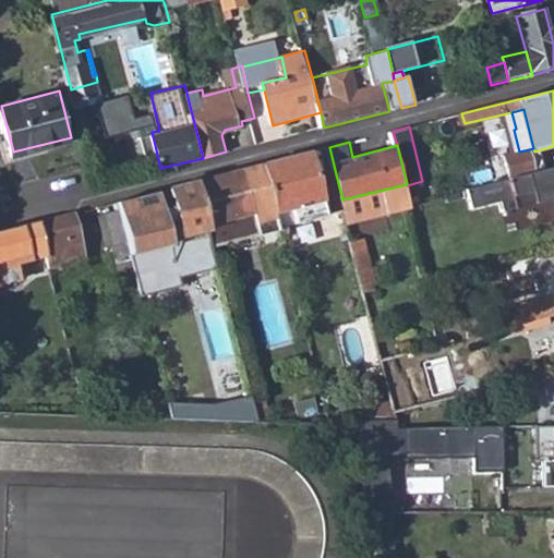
[(519,152),(505,155),(510,181),(536,176),(529,149),(519,152)]
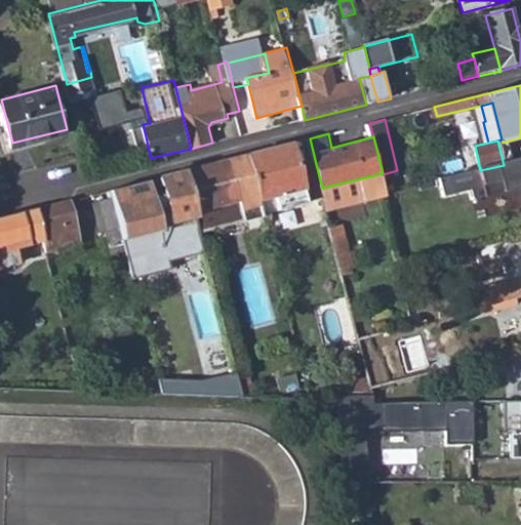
[(276,178),(258,183),(266,212),(307,201),(299,172),(292,143),(268,149),(276,178)]
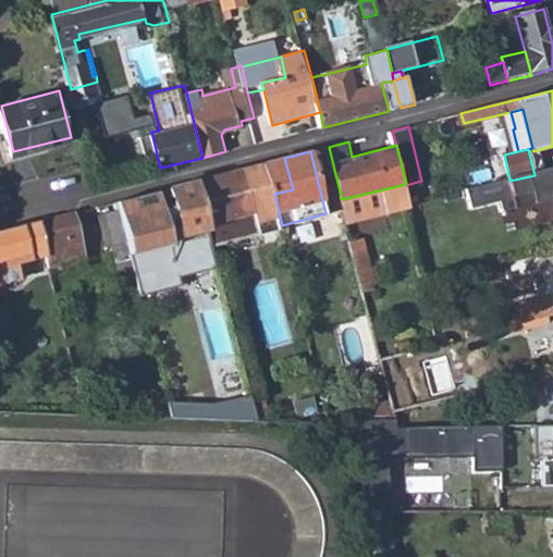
[(284,158),(267,162),(274,194),(293,189),(284,158)]
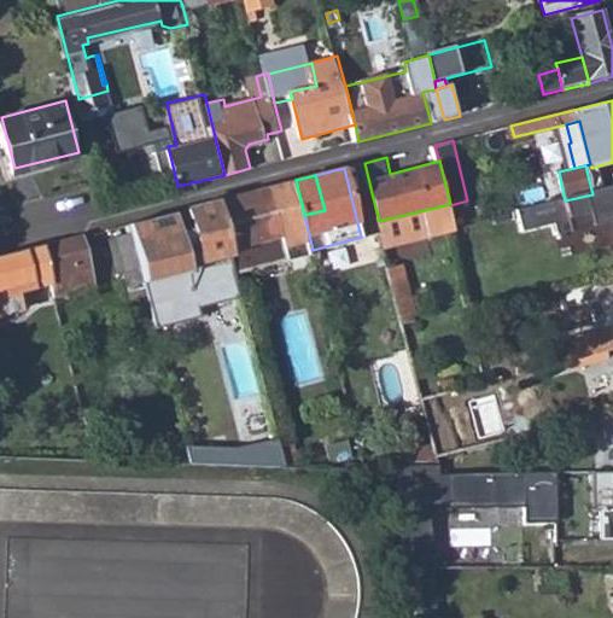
[(270,186),(221,199),(233,246),(243,244),(284,233),(291,260),(314,255),(313,250),(304,215),(296,180),(270,186)]
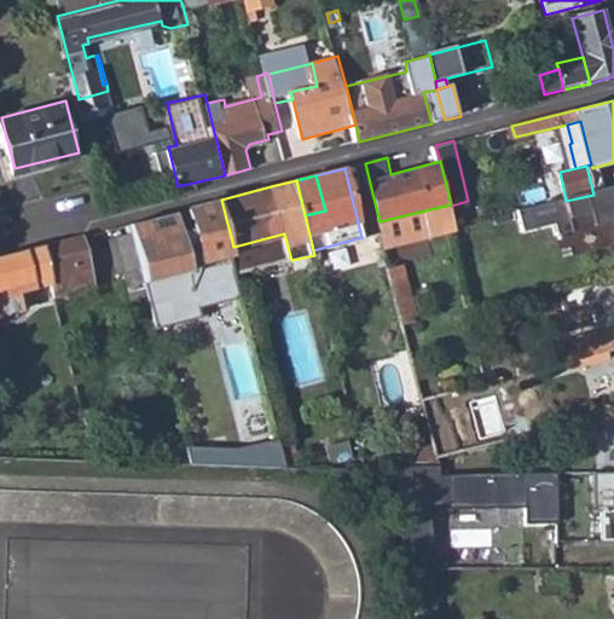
[(566,201),(521,210),(526,232),(557,225),(561,237),(613,224),(613,189),(594,195),(566,201)]
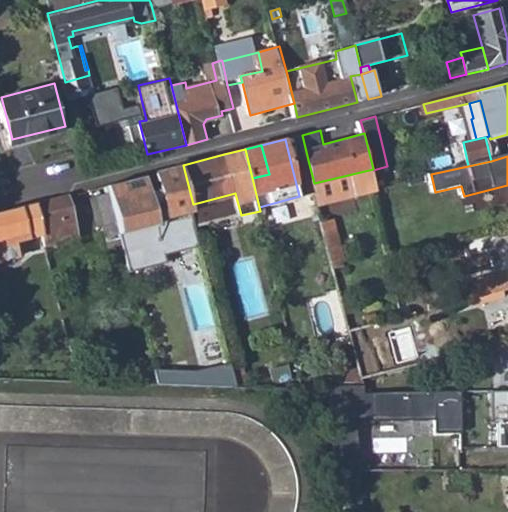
[(309,164),(292,168),(299,196),(316,192),(314,183),(309,164)]
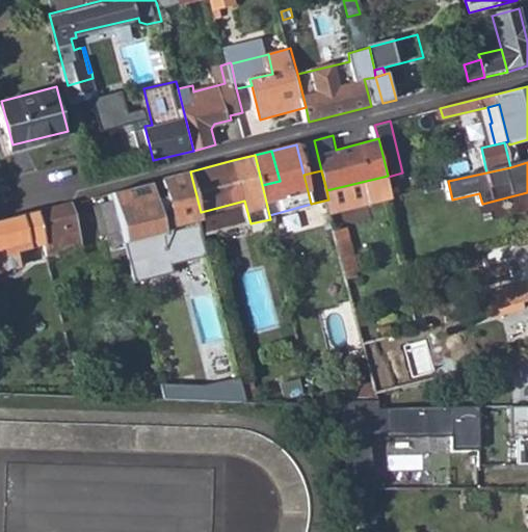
[(190,171),(163,178),(175,222),(201,216),(200,212),(190,171)]
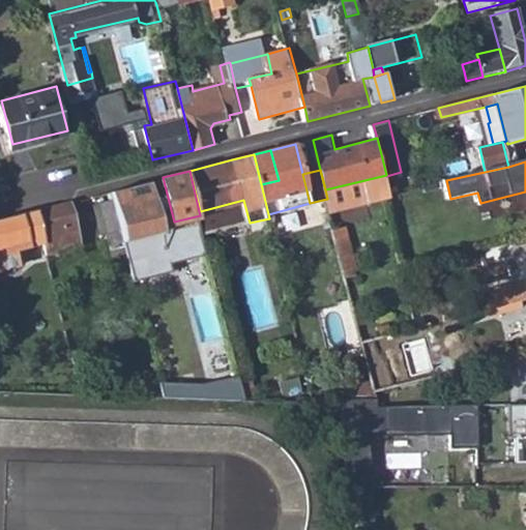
[(386,175),(325,189),(327,199),(330,210),(391,196),(386,176),(386,175)]
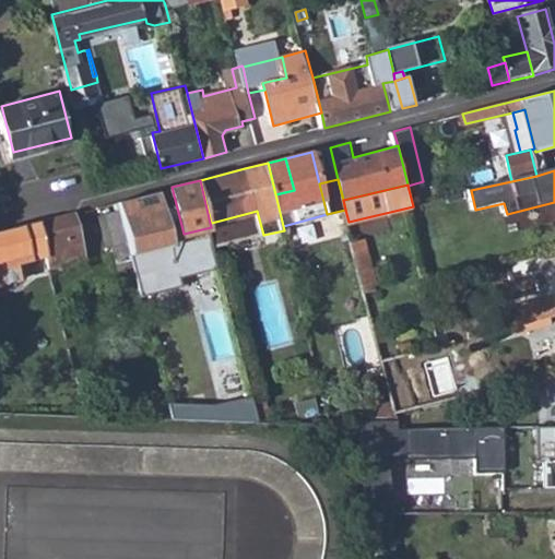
[(156,190),(119,199),(128,234),(165,224),(156,190)]
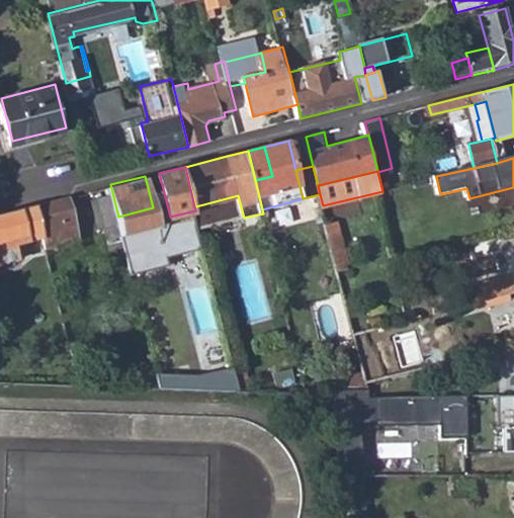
[(30,204),(0,211),(0,261),(20,257),(17,242),(37,237),(37,246),(83,236),(72,194),(30,204)]
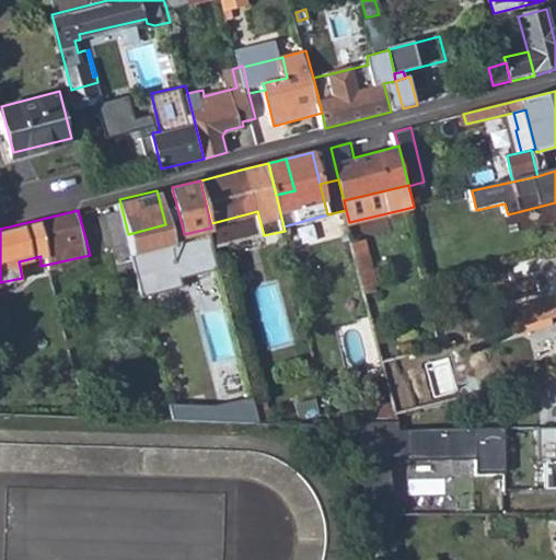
[(211,223),(210,223),(211,228),(216,246),(227,244),(220,221),(211,223)]
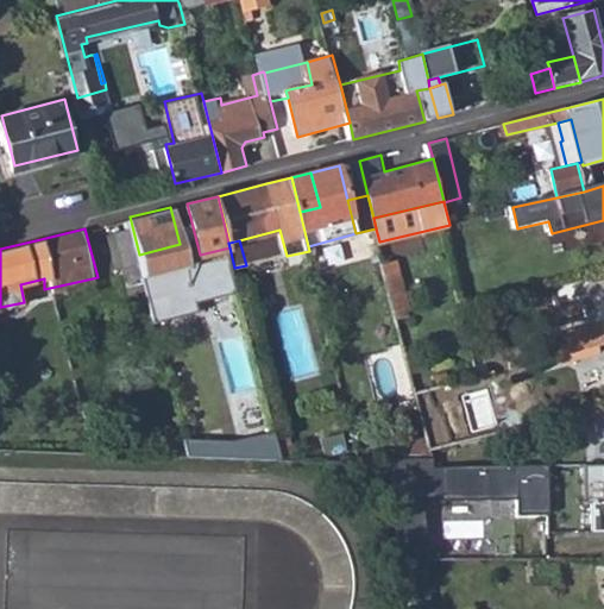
[(400,259),(385,263),(397,312),(408,309),(411,308),(400,259)]
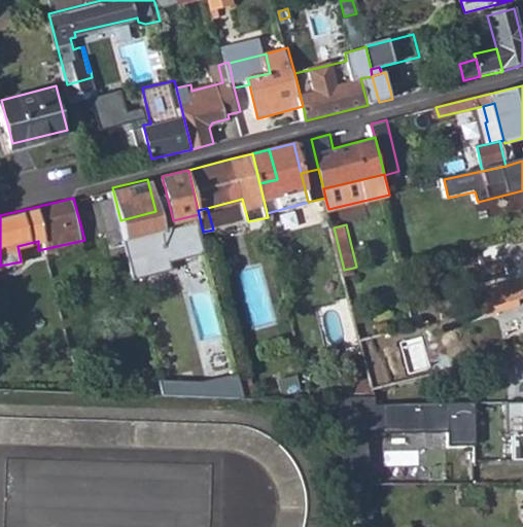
[(353,268),(344,270),(345,276),(355,274),(353,268)]
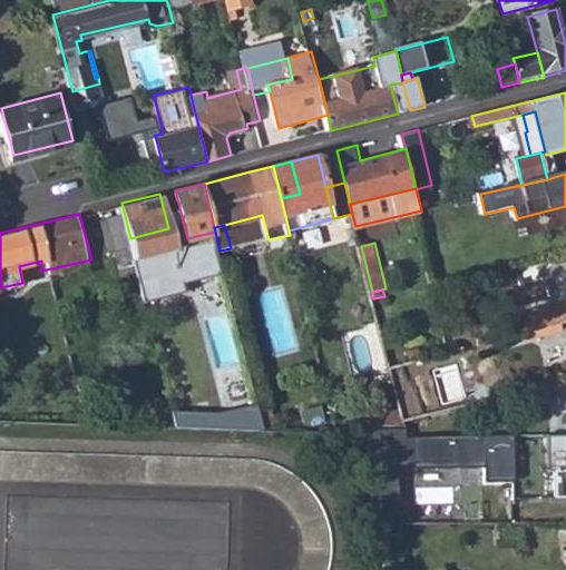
[(565,304),(514,317),(517,334),(565,322),(565,304)]
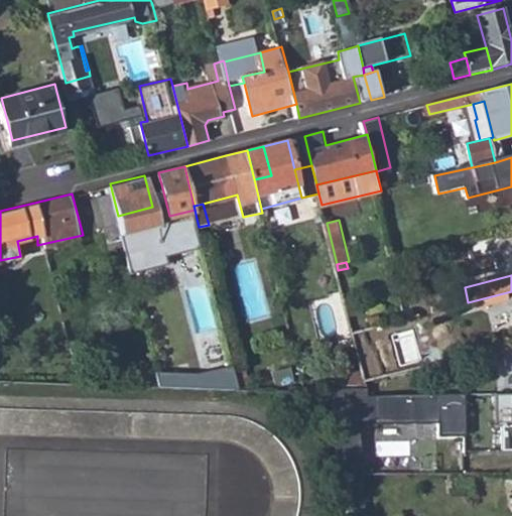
[(416,303),(404,306),(407,318),(420,315),(416,303)]
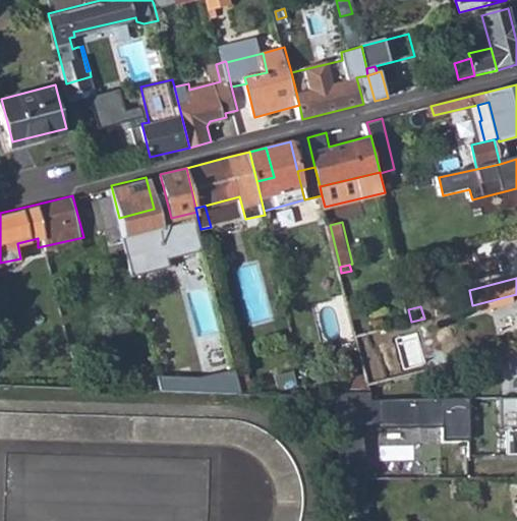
[(516,346),(508,348),(513,367),(516,368),(516,346)]
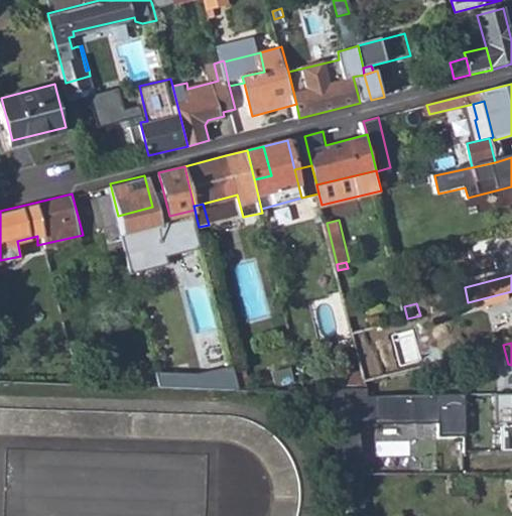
[(247,364),(235,367),(238,382),(252,383),(247,364)]
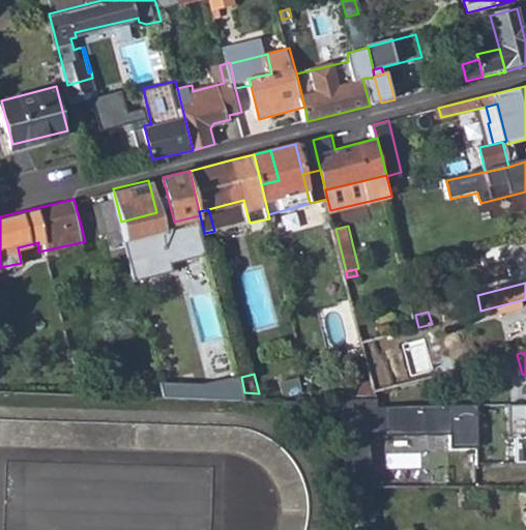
[(343,383),(325,383),(325,395),(344,395),(378,398),(374,380),(343,380),(343,383)]
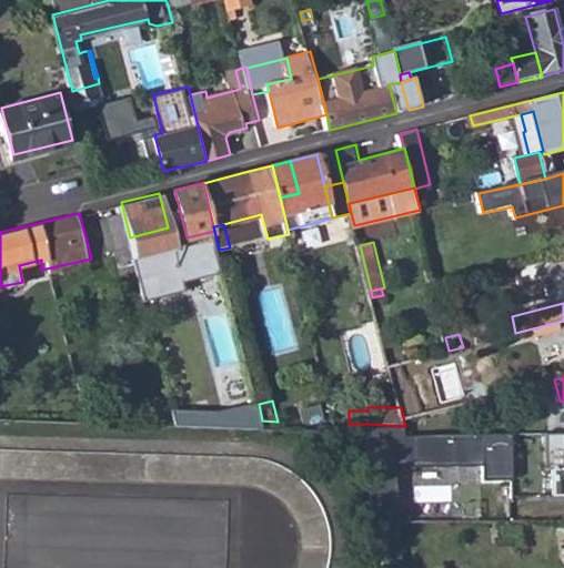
[(405,426),(369,424),(375,518),(408,518),(402,434),(408,434),(405,426)]
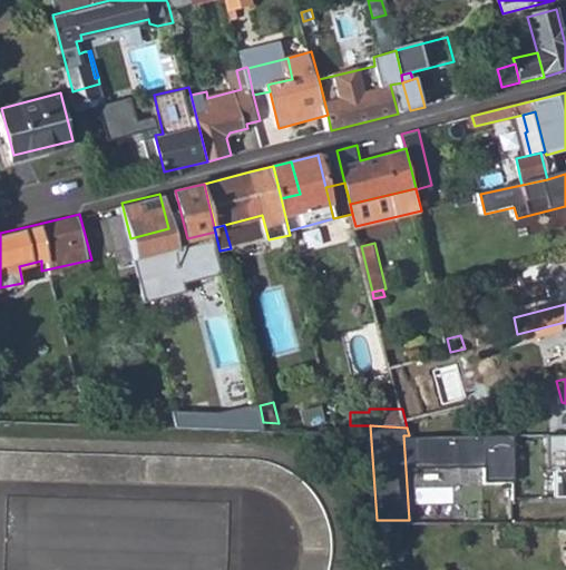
[(565,433),(553,434),(553,446),(565,446),(565,470),(560,470),(559,498),(565,497),(565,433)]
